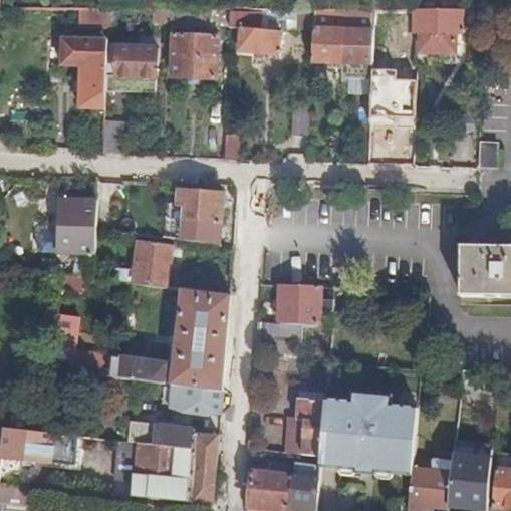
[(80,5),(62,5),(61,38),(79,38),(79,32),(80,5)]
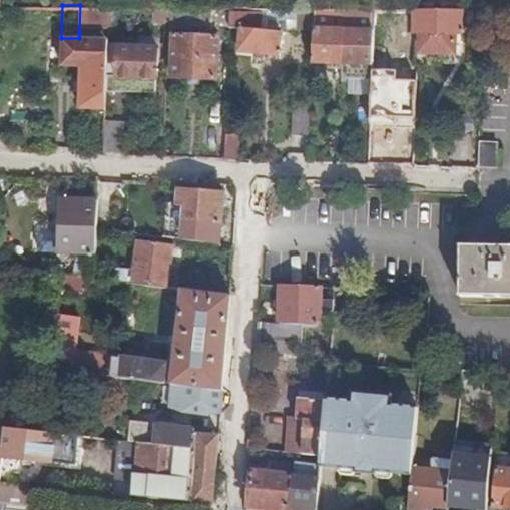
[(107,5),(102,5),(80,5),(79,32),(106,32),(107,5)]
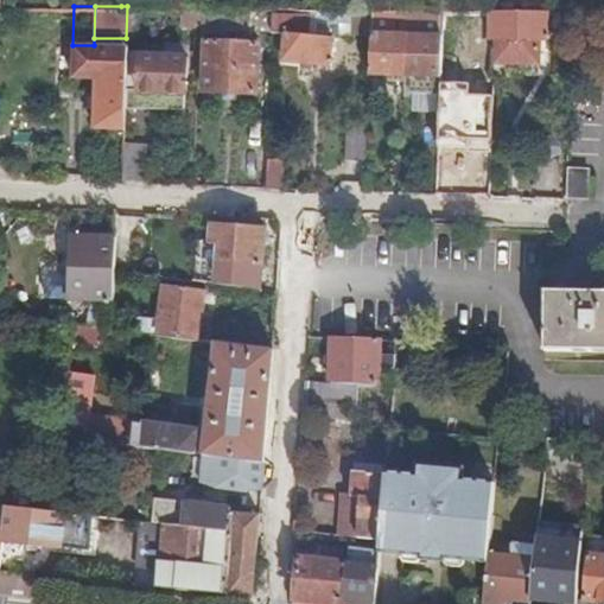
[(182,6),(179,6),(179,21),(198,24),(198,6),(182,6)]
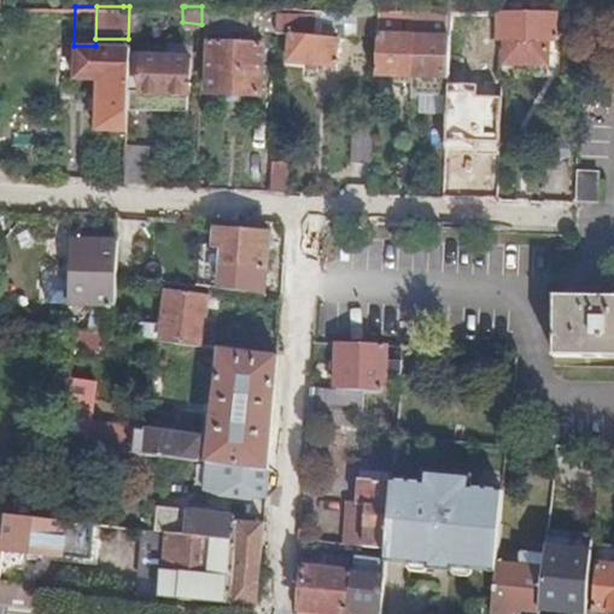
[(275,6),(250,6),(250,18),(252,24),(275,28),(275,6)]
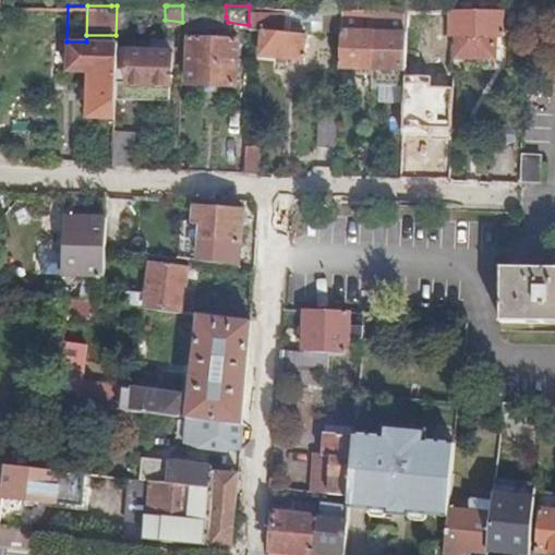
[(249,5),(249,25),(249,27),(260,28),(258,51),(303,56),(304,29),(282,27),(284,7),(249,5)]
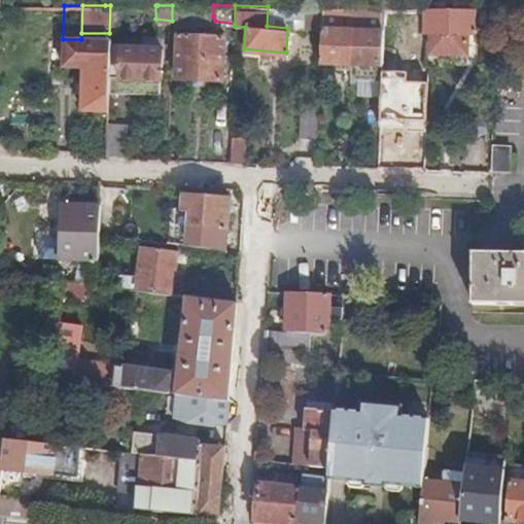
[(352,6),(338,6),(321,6),(320,26),(319,61),(350,62),(352,6)]
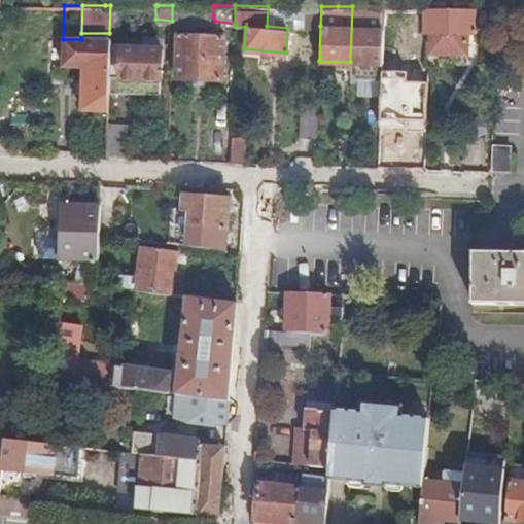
[(380,6),(352,6),(350,62),(349,77),(380,79),(381,64),(382,22),(383,6),(380,6)]
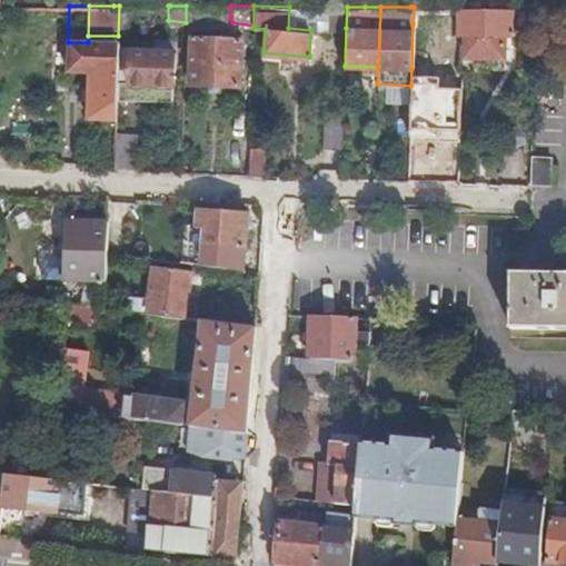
[(512,7),(458,7),(457,32),(464,33),(464,53),(504,55),(505,33),(512,33),(512,7)]
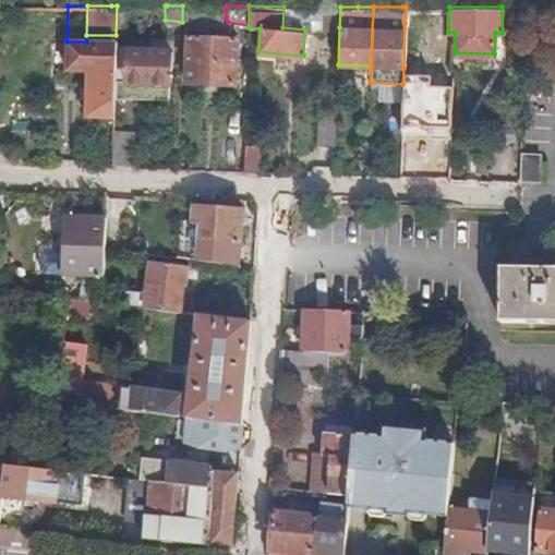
[(430,24),(406,23),(405,23),(403,68),(405,68),(437,69),(438,44),(429,43),(430,24)]
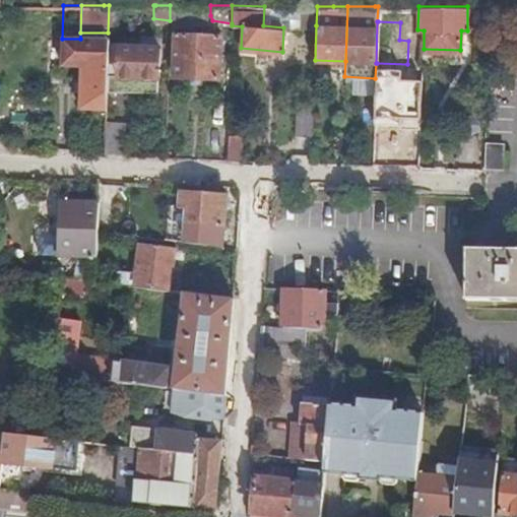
[(410,22),(400,22),(399,40),(408,41),(410,22)]
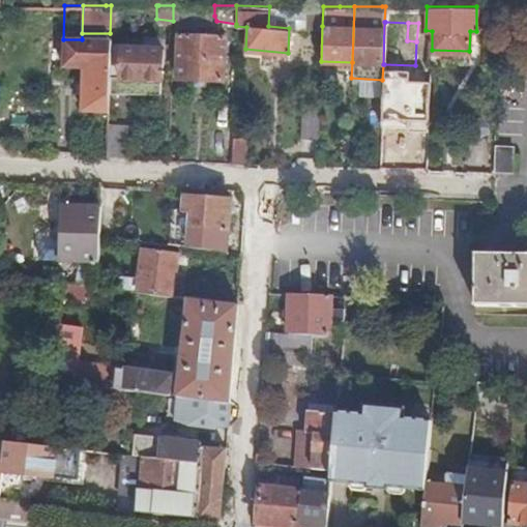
[(224,34),(178,33),(176,77),(223,78),(224,34)]
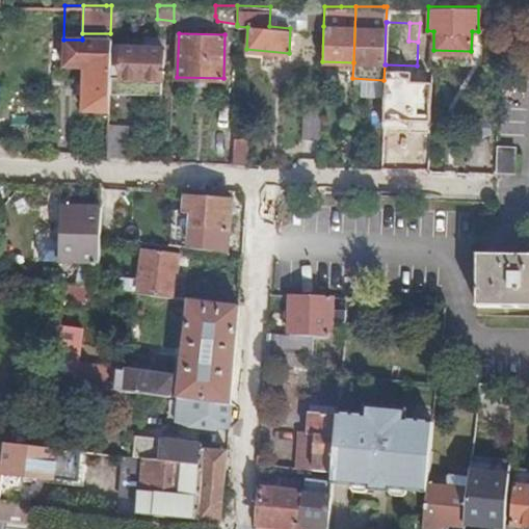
[(141,46),(158,46),(159,36),(141,35),(141,46)]
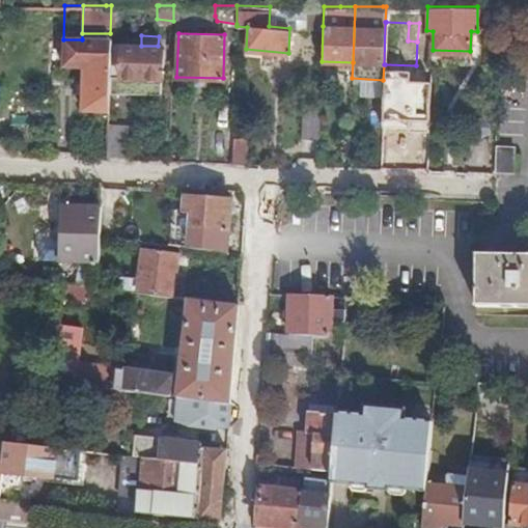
[(162,47),(158,46),(141,46),(121,45),(119,76),(134,76),(161,77),(162,47)]
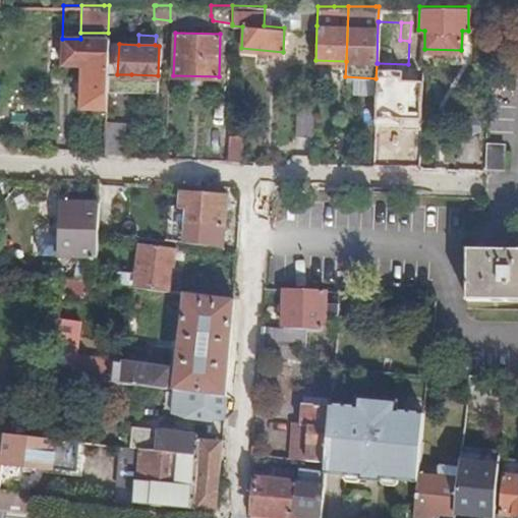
[(106,108),(108,55),(102,55),(101,65),(81,64),(79,107),(106,108)]
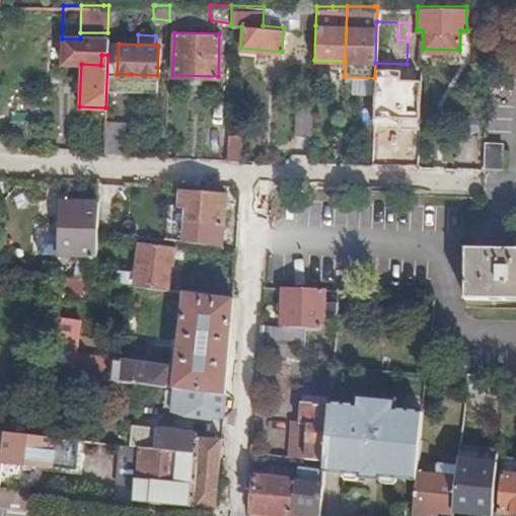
[(156,86),(157,75),(131,74),(131,85),(156,86)]
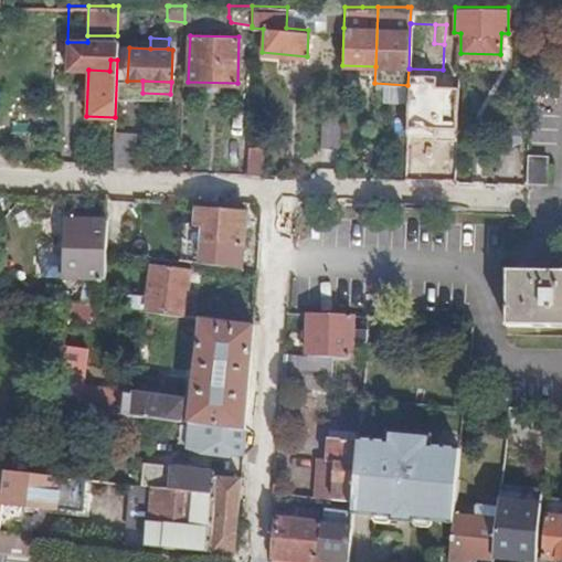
[(457,107),(458,94),(436,93),(435,106),(457,107)]
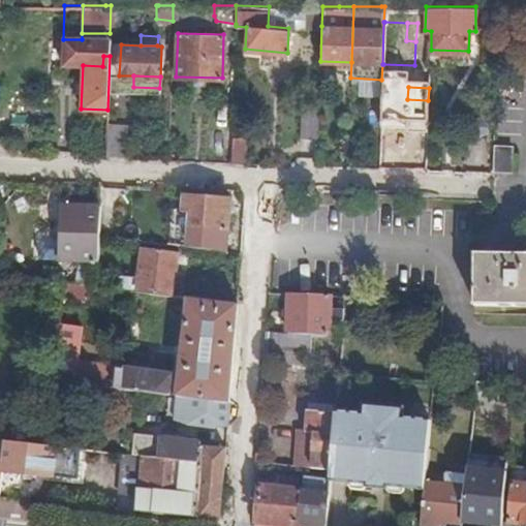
[(300,135),(316,135),(318,109),(302,107),(300,135)]
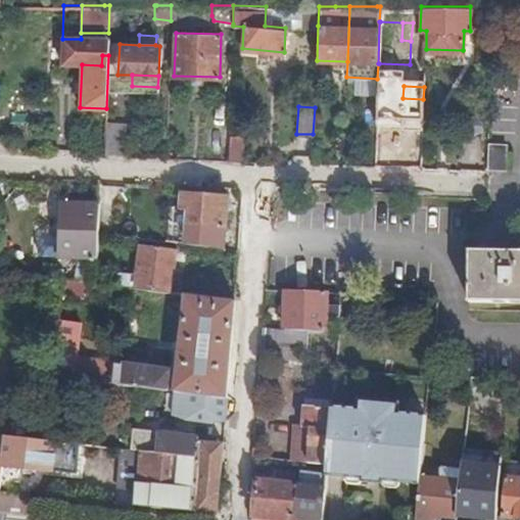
[(413,167),(421,167),(423,107),(395,106),(394,128),(394,129),(415,130),(413,167)]
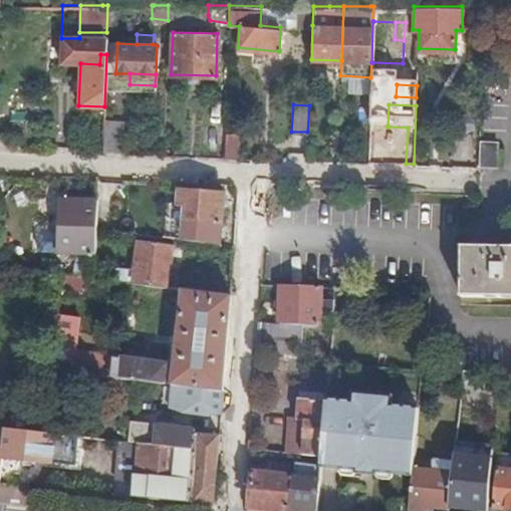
[(367,163),(406,164),(408,128),(388,126),(388,125),(369,124),(367,163)]
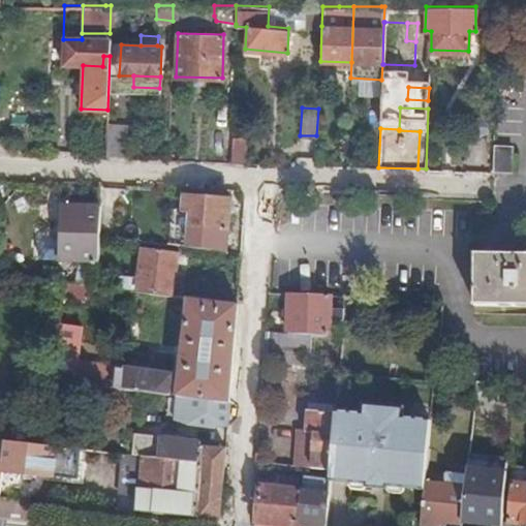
[(105,157),(123,157),(124,130),(106,129),(105,157)]
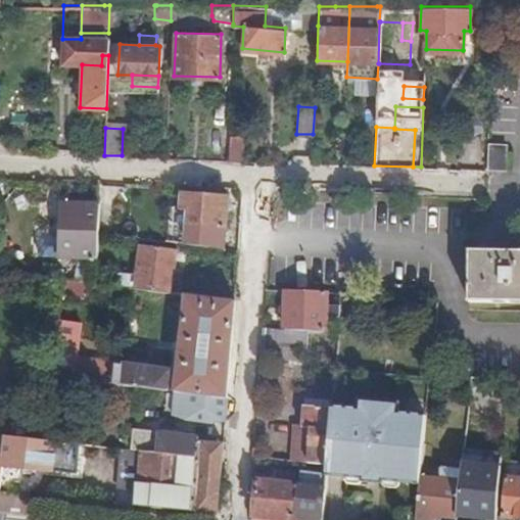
[(463,169),(482,169),(484,133),(464,132),(463,169)]
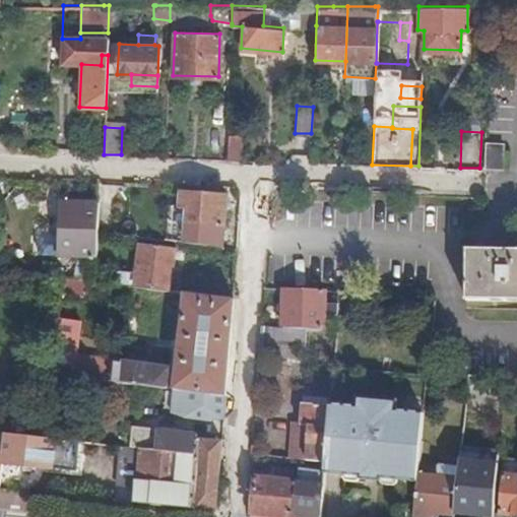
[(227,159),(241,160),(241,138),(228,137),(227,159)]
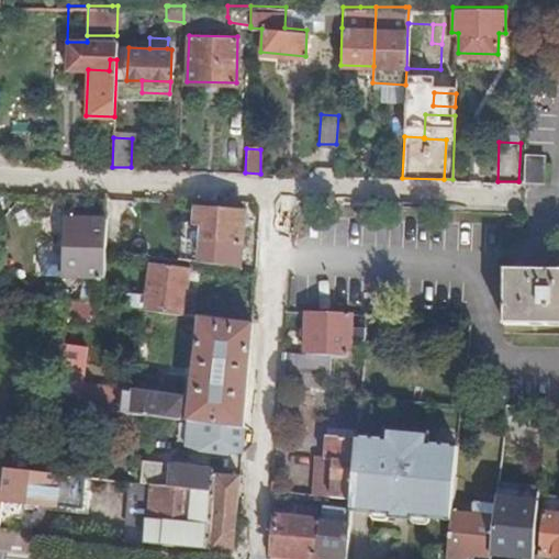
[(541,154),(522,153),(521,180),(540,181),(541,154)]
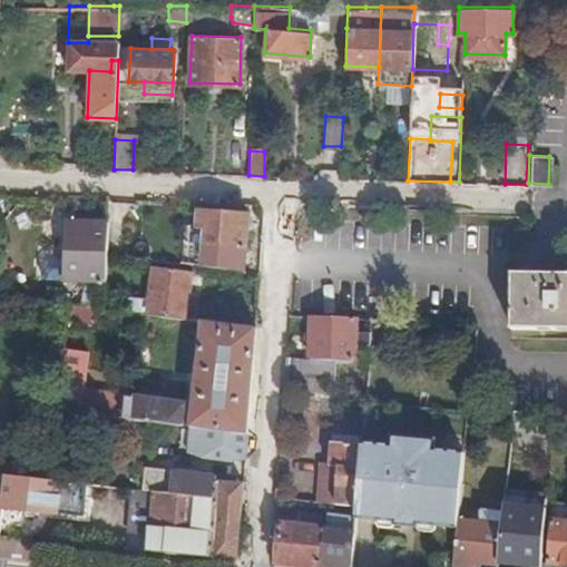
[(264,204),(254,204),(253,213),(263,213),(264,204)]
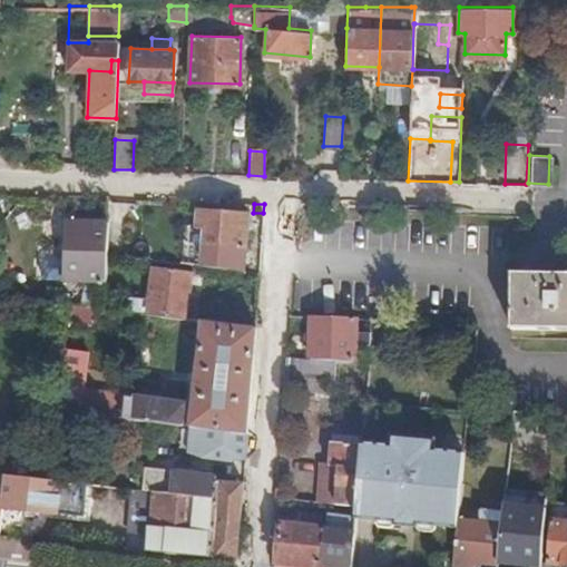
[(245,214),(198,209),(198,225),(205,225),(204,244),(243,248),(245,214)]
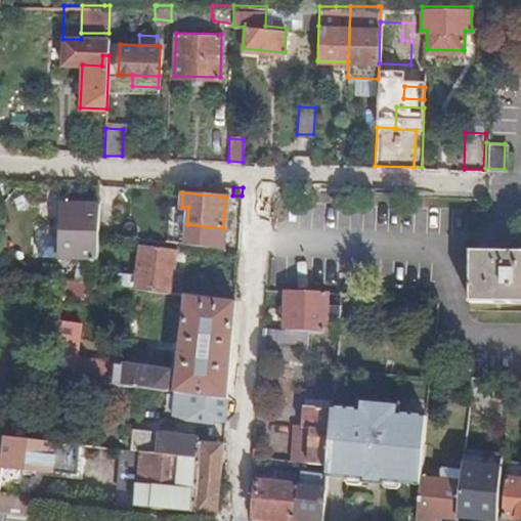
[(95,230),(96,203),(62,202),(59,256),(94,257),(95,230)]
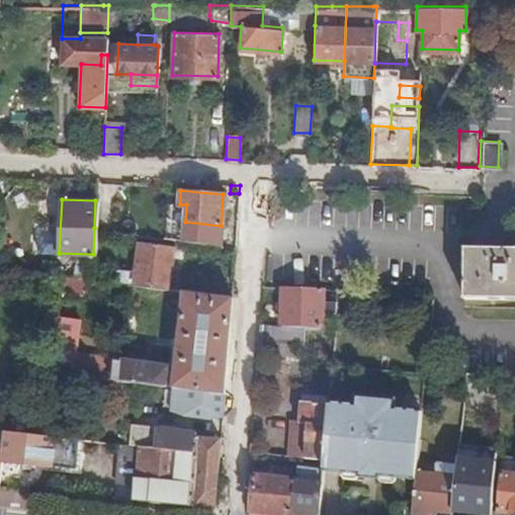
[(111,269),(110,281),(167,288),(174,246),(138,241),(132,277),(127,277),(129,271),(111,269)]
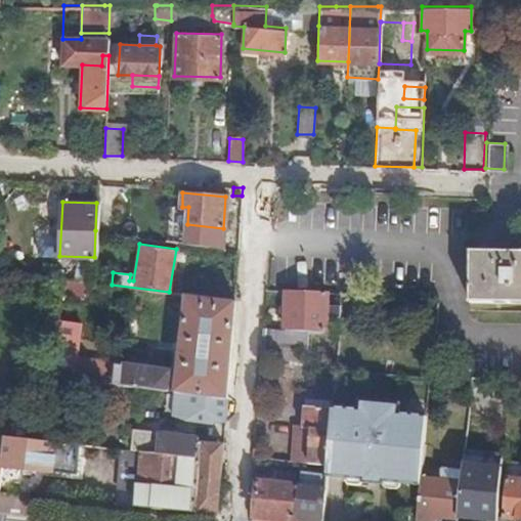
[(520,248),(471,248),(468,299),(520,299),(520,248)]
